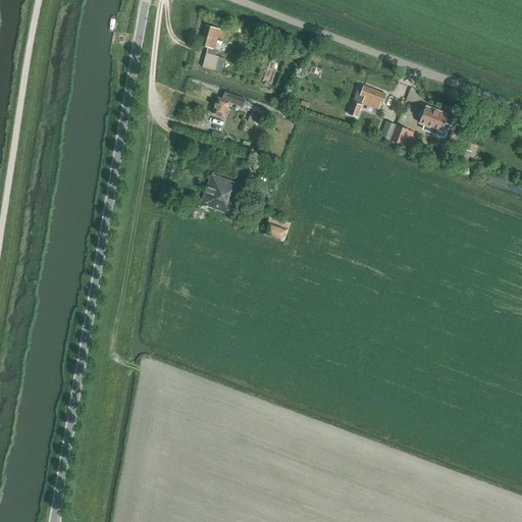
[(220,30),(207,27),(202,46),(209,48),(204,68),(215,71),(219,57),(216,57),(217,50),(220,51),(222,42),(218,41),(220,30)]
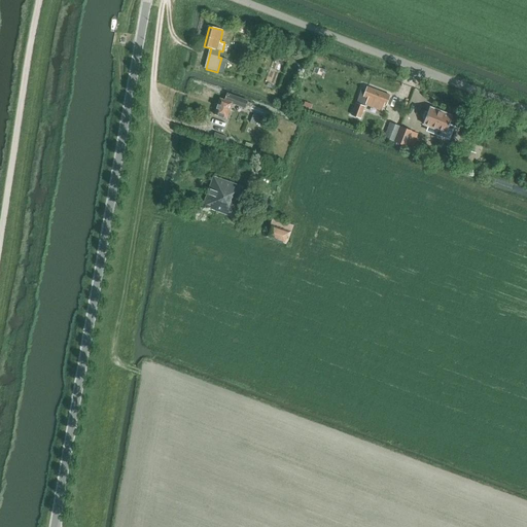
[(390,96),(369,88),(366,93),(362,91),(352,116),(361,119),(366,106),(382,111),(385,105),(387,106),(390,96)]
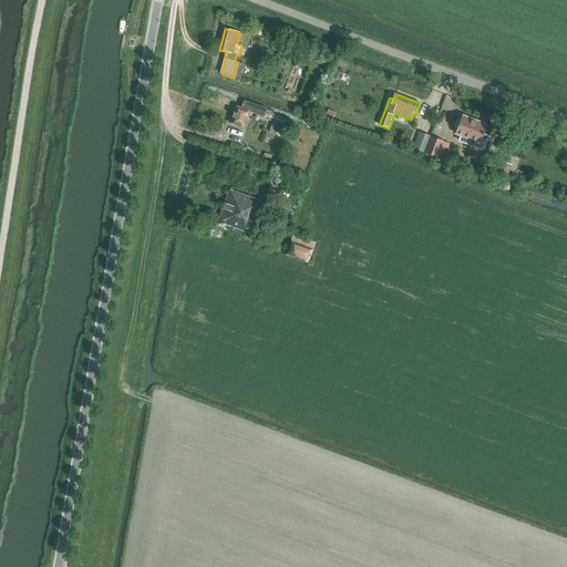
[(245,129),(250,112),(265,117),(270,120),(269,121),(292,129),(295,122),(272,114),(272,112),(268,110),(268,109),(258,105),(246,101),(244,109),(238,107),(232,124),(245,129)]
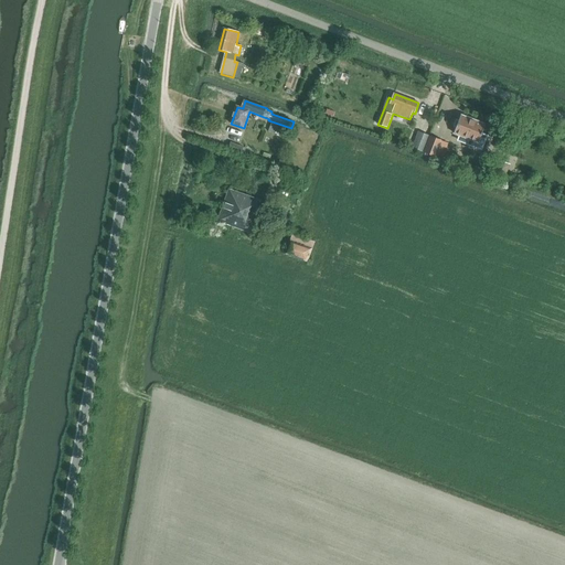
[(486,125),(461,115),(454,134),(471,140),(470,146),(482,150),(486,139),(487,139),(488,136),(483,134),(483,132),(482,132),(486,125)]
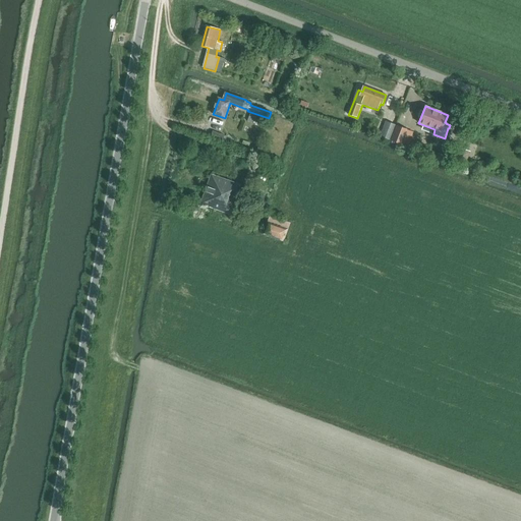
[(396,125),(386,121),(381,136),(390,140),(396,125)]
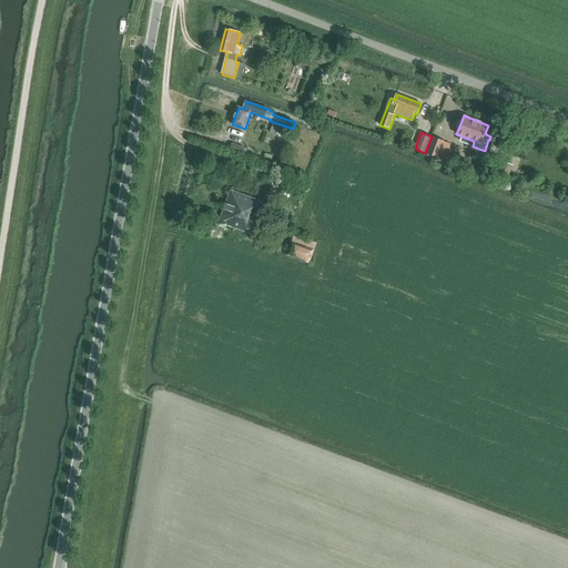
[(444,141),(433,137),(426,153),(438,158),(444,141)]
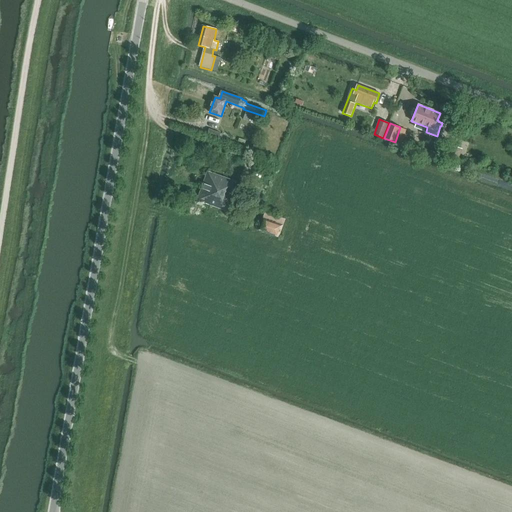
[(210,129),(207,136),(219,140),(221,133),(210,129)]
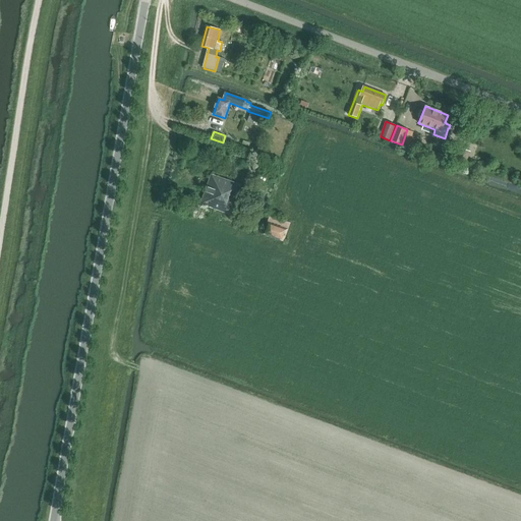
[(469,152),(461,148),(456,160),(464,163),(469,152)]
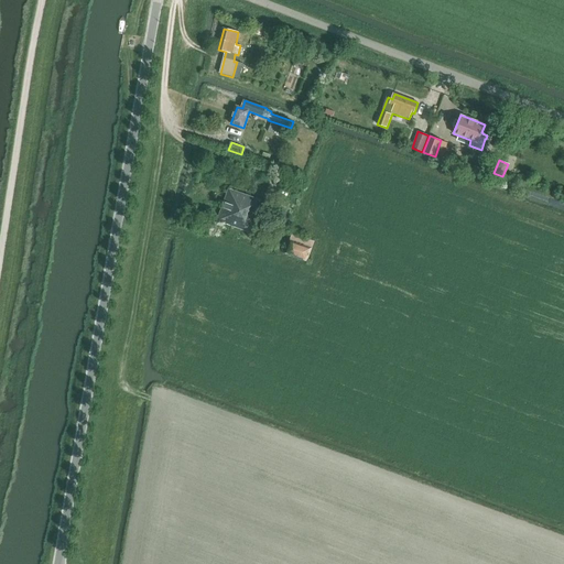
[(257,210),(260,201),(229,190),(218,221),(251,232),(259,210),(257,210)]
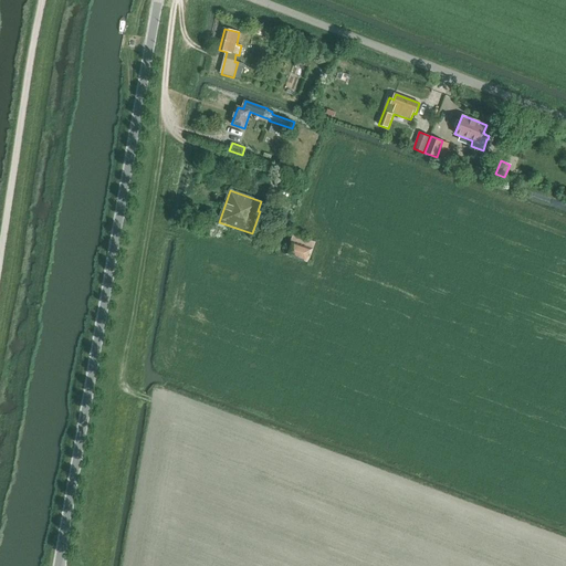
[(308,263),(316,243),(294,236),(286,255),(308,263)]
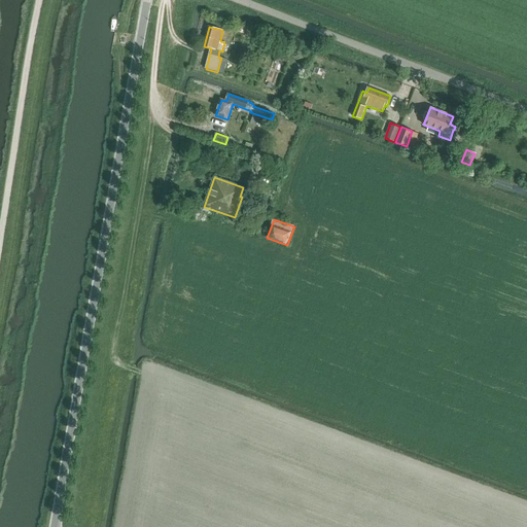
All buildings are outlined.
